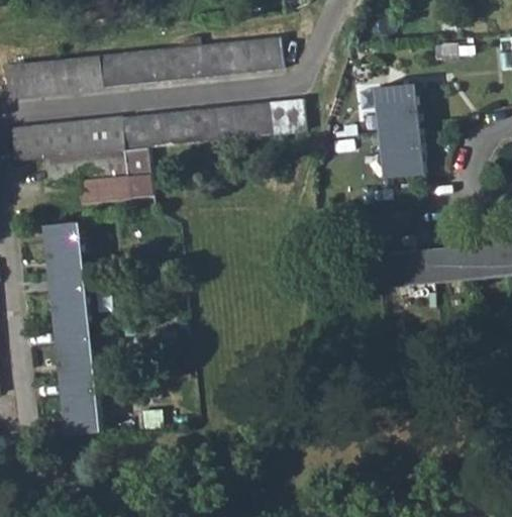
[(181,46),(183,78),(200,77),(197,44),(197,36),(180,38),(181,46)]
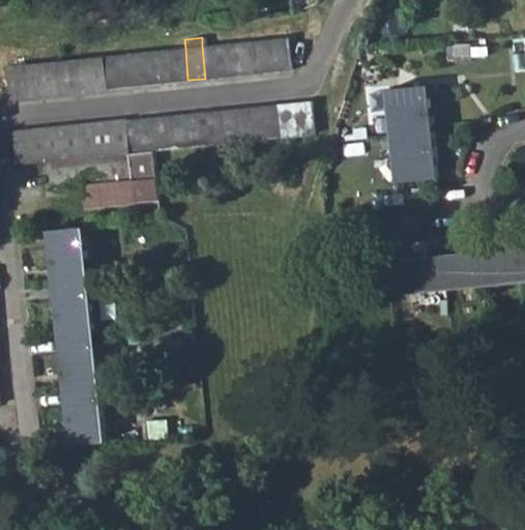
[(288,70),(286,38),(268,39),(271,71),(288,70)]
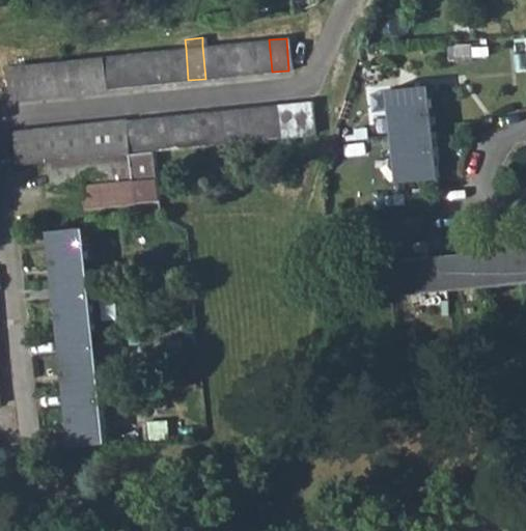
[(252,40),(255,74),(272,72),(269,39),(252,40)]
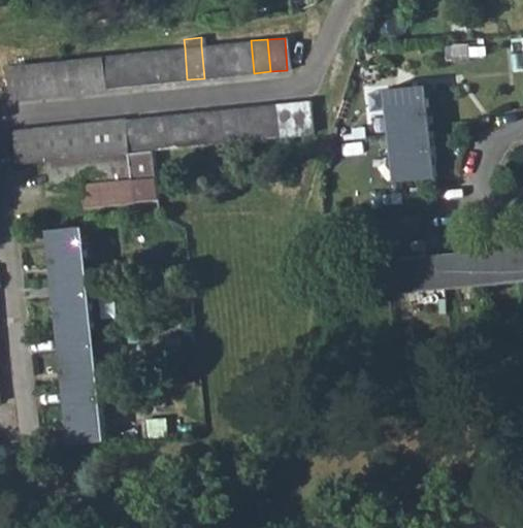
[(254,73),(251,40),(234,42),(237,75),(254,73)]
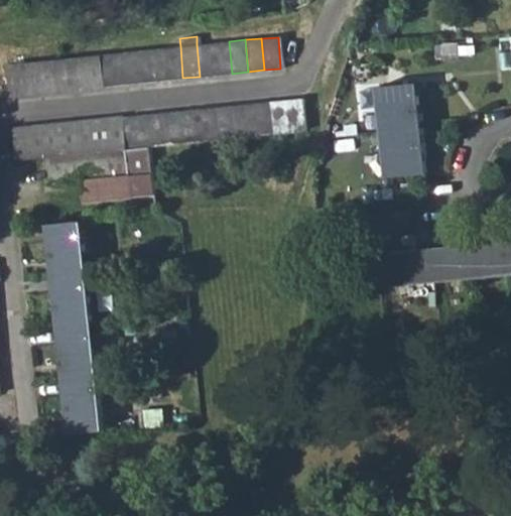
[(213,43),(216,75),(232,74),(229,41),(213,43)]
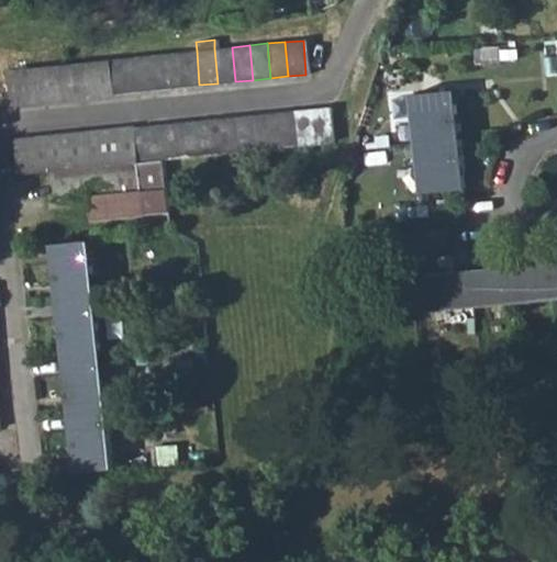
[(235,81),(232,47),(214,48),(218,83),(235,81)]
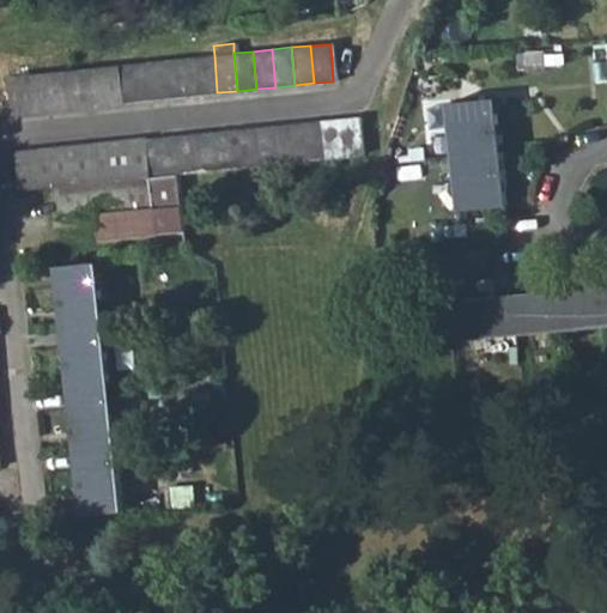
[(195,56),(199,95),(217,92),(214,55),(195,56)]
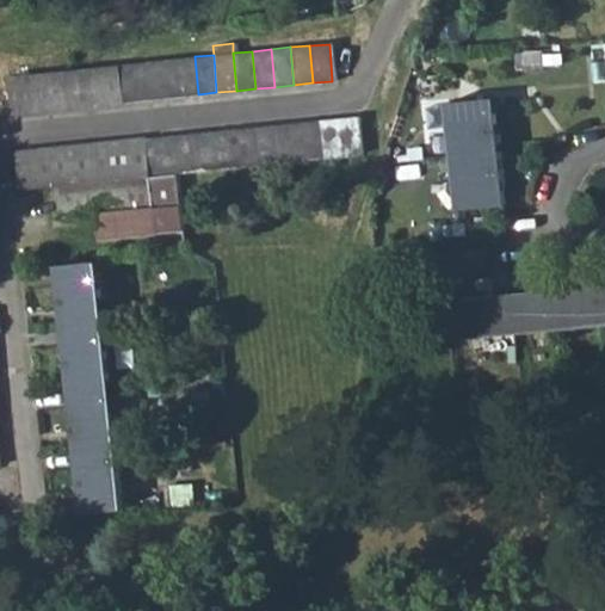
[(176,59),(178,96),(198,94),(195,56),(176,59)]
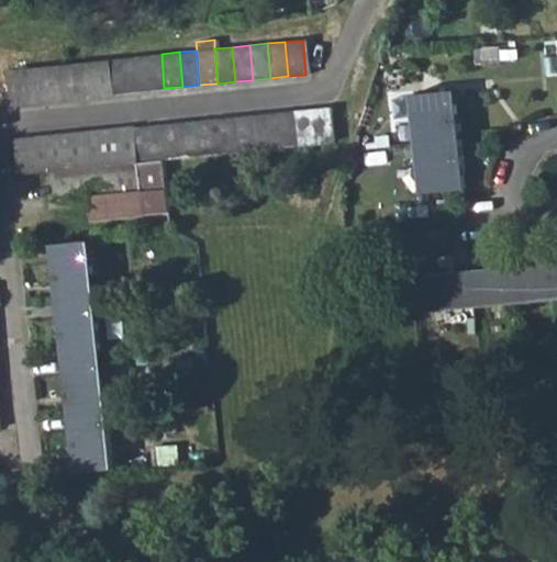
[(164,88),(162,54),(144,55),(147,90),(164,88)]
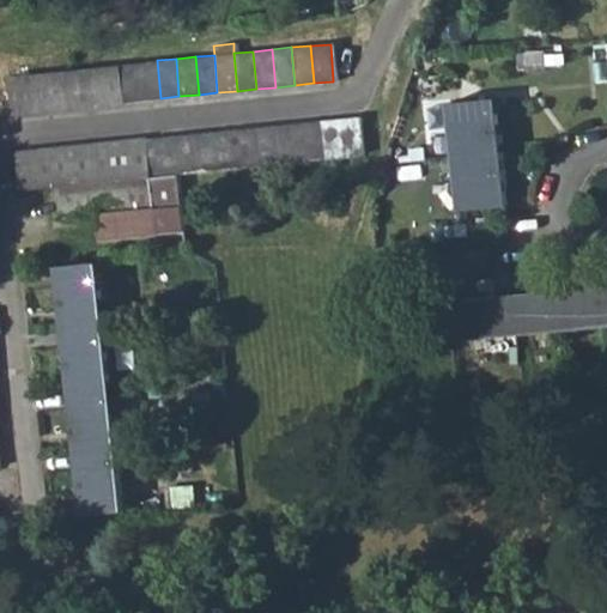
[(161,98),(157,60),(138,62),(140,99),(161,98)]
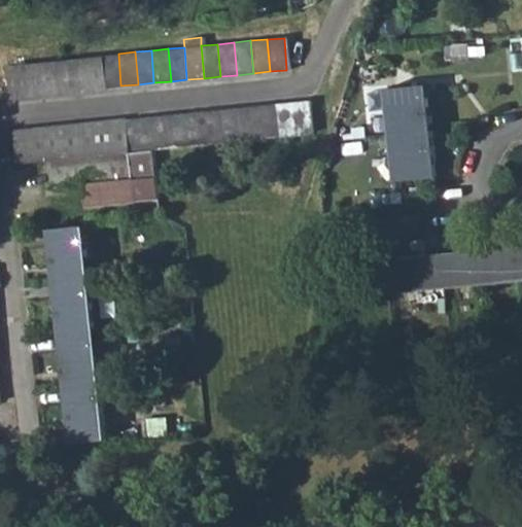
[(102,55),(105,88),(120,85),(118,54),(102,55)]
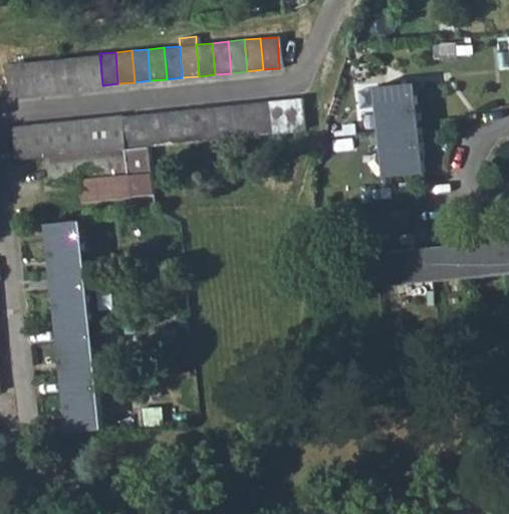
[(83,55),(85,86),(102,85),(99,53),(83,55)]
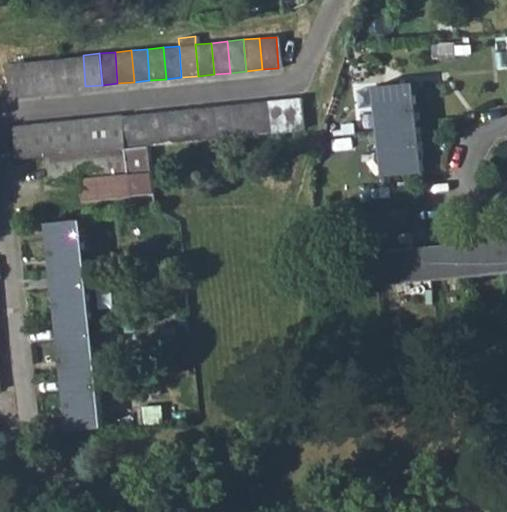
[(67,56),(70,88),(85,86),(83,55),(67,56)]
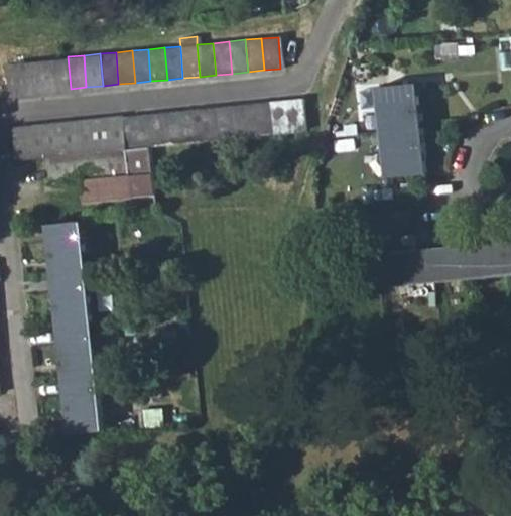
[(71,89),(68,56),(51,58),(54,91),(71,89)]
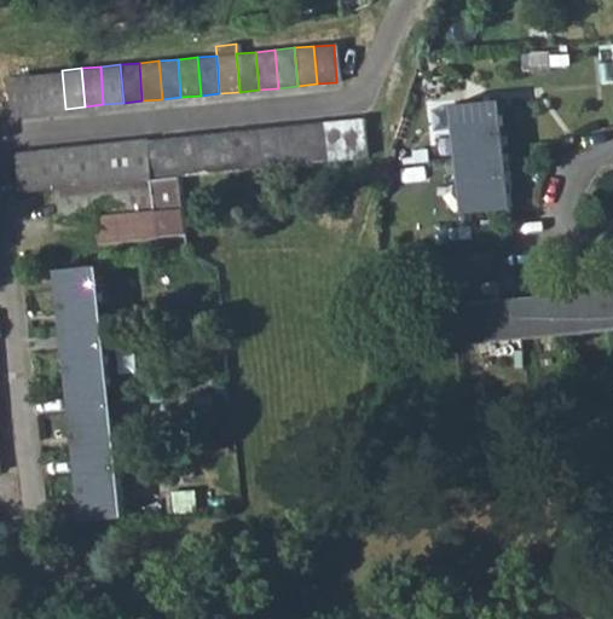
[(42,73),(46,110),(65,109),(62,70),(42,73)]
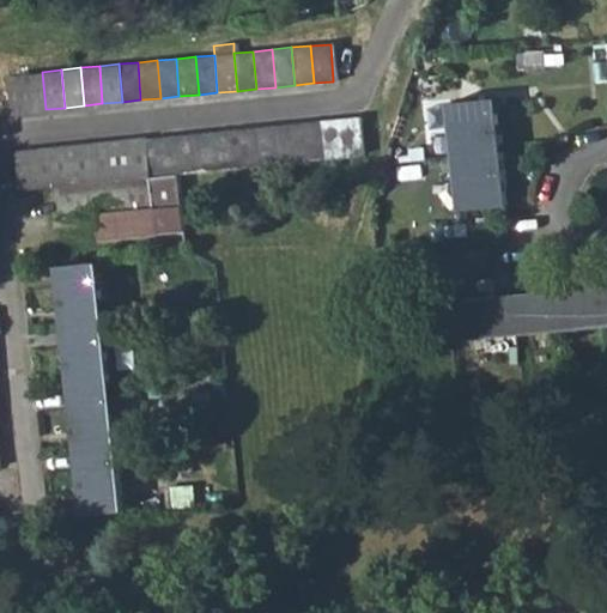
[(46,109),(42,72),(23,73),(26,111),(46,109)]
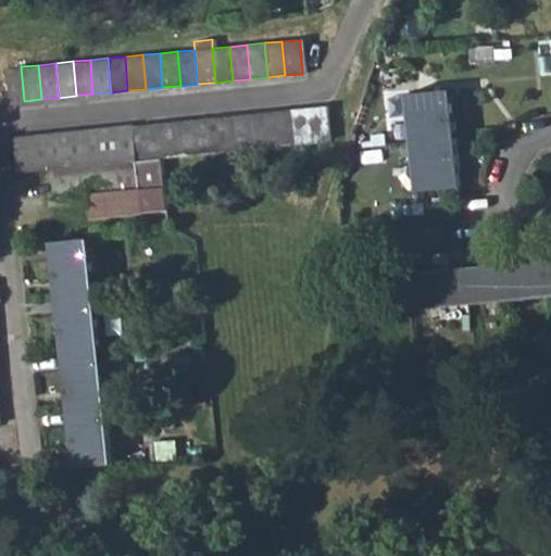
[(4,68),(8,102),(24,101),(21,66),(4,68)]
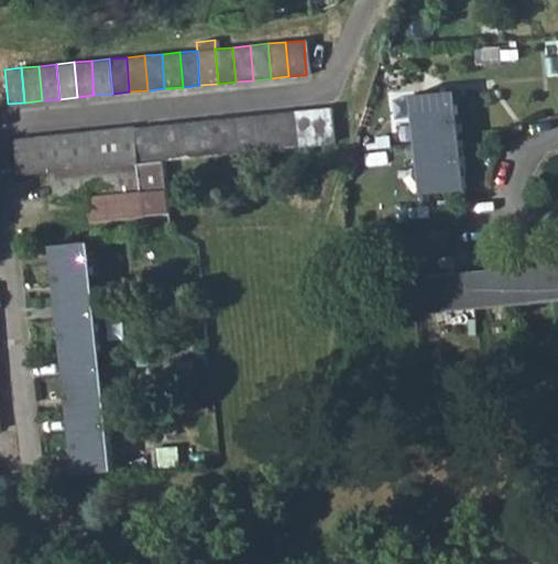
[(409,97),(415,144),(456,140),(450,93),(409,97)]
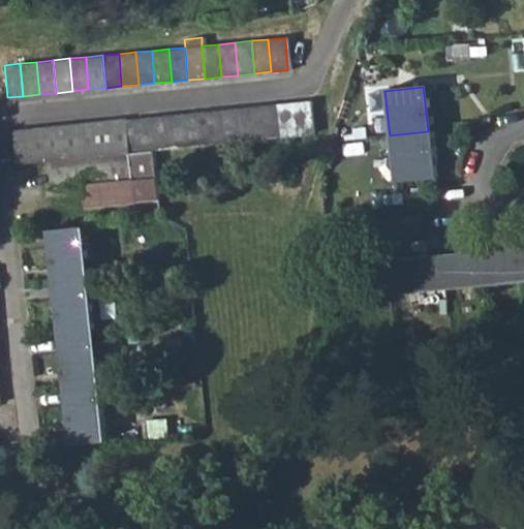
[(289,104),(294,136),(310,134),(307,102),(289,104)]
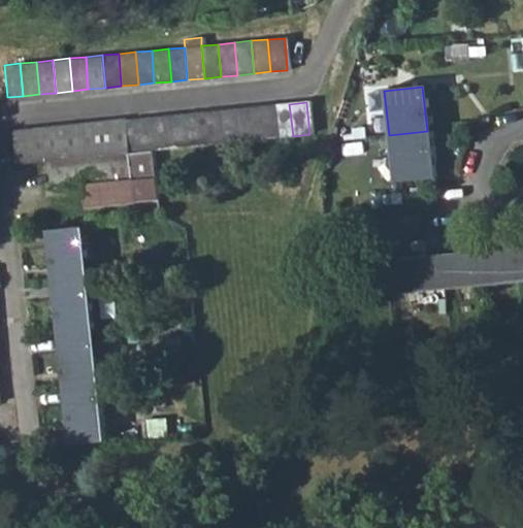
[(273,105),(276,137),(293,136),(289,104),(273,105)]
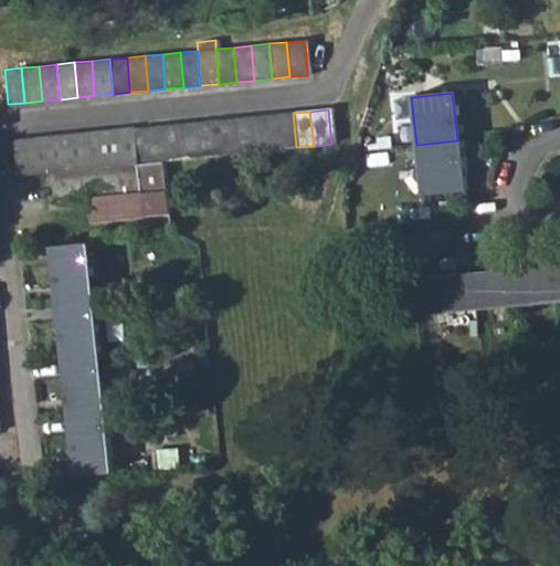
[(296,147),(293,113),(275,115),(278,149),(296,147)]
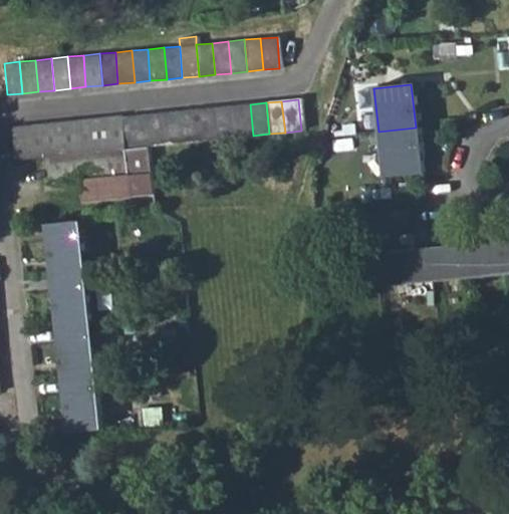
[(253,136),(250,104),(234,105),(237,137),(253,136)]
